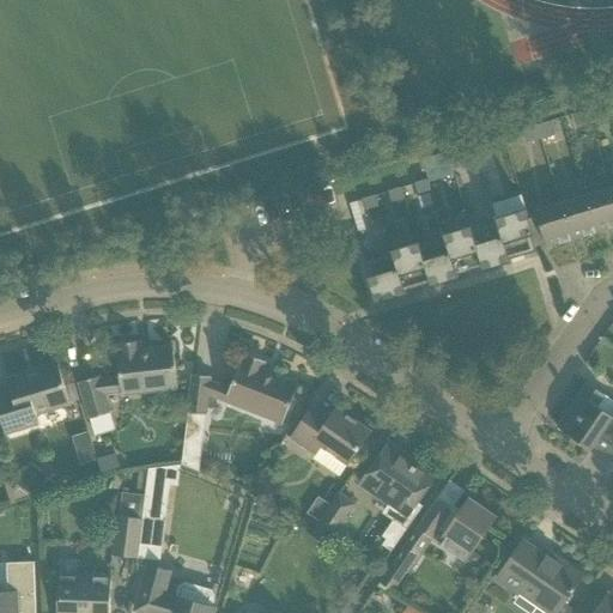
[(612,109),(611,103),(586,110),(589,122),(612,115),(612,109)]
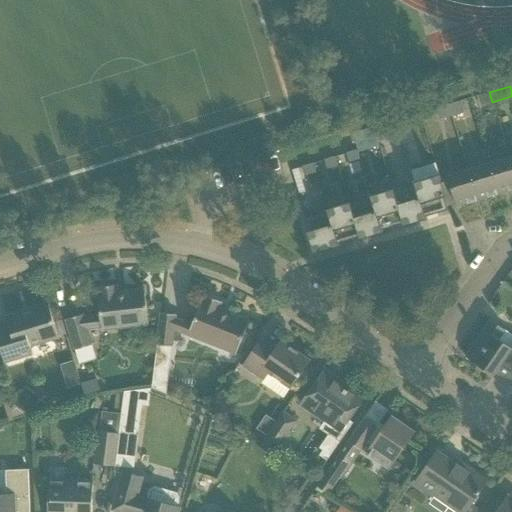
[(489,92),(476,96),(479,106),(492,102),(489,92)]
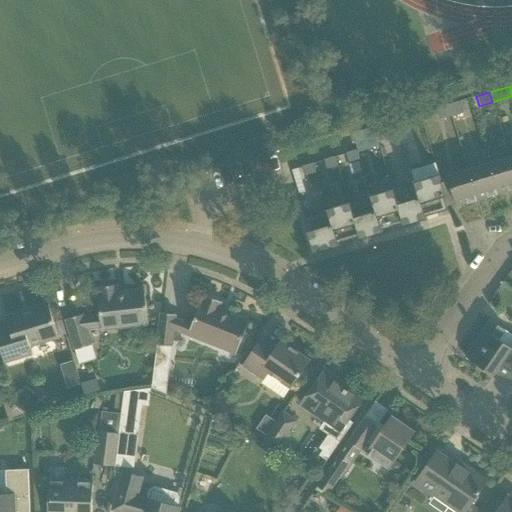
[(461,101),(448,105),(451,115),(464,111),(461,101)]
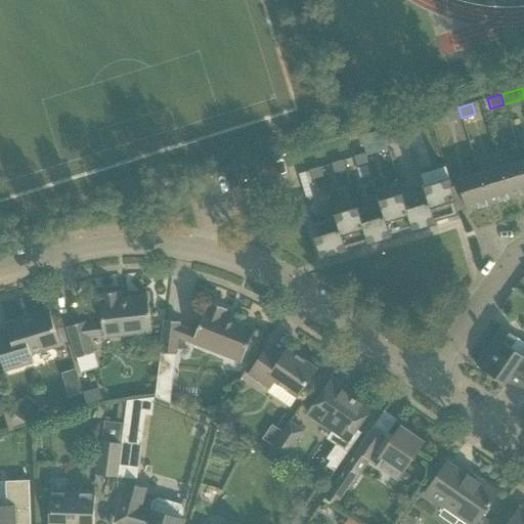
[(459,107),(445,112),(448,122),(462,118),(459,107)]
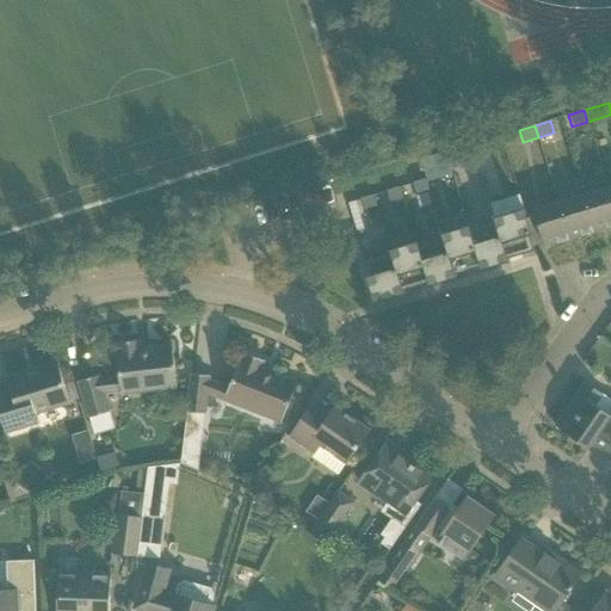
[(501,135),(488,139),(491,149),(504,144),(501,135)]
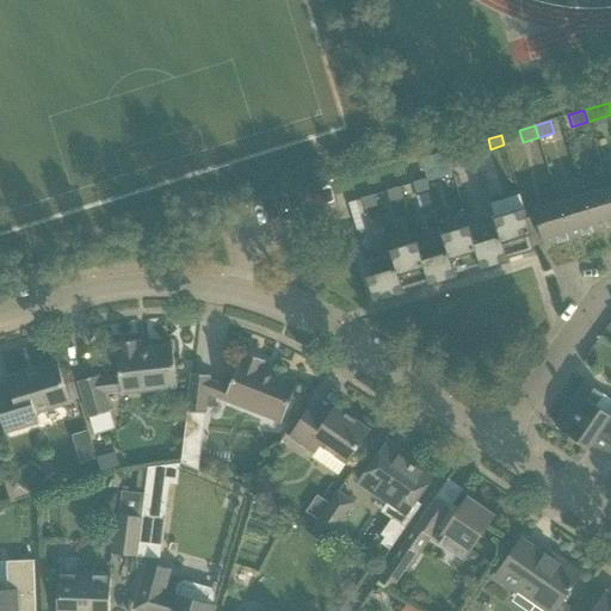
[(471,144),(458,148),(462,158),(475,154),(471,144)]
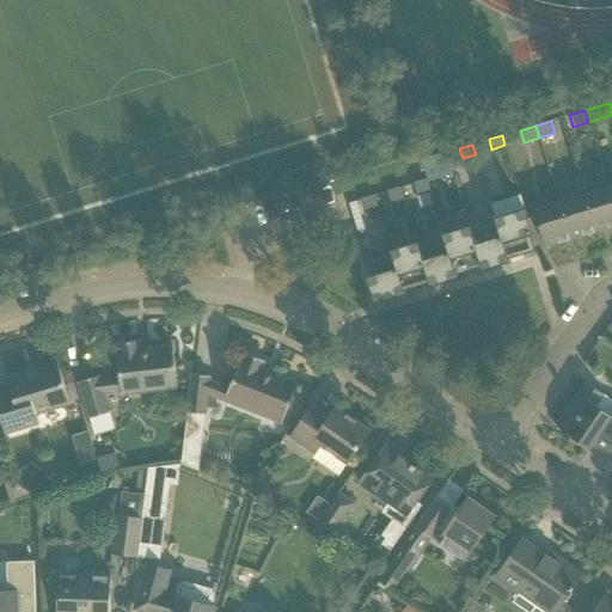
[(404,175),(434,170),(432,152),(402,157),(404,175)]
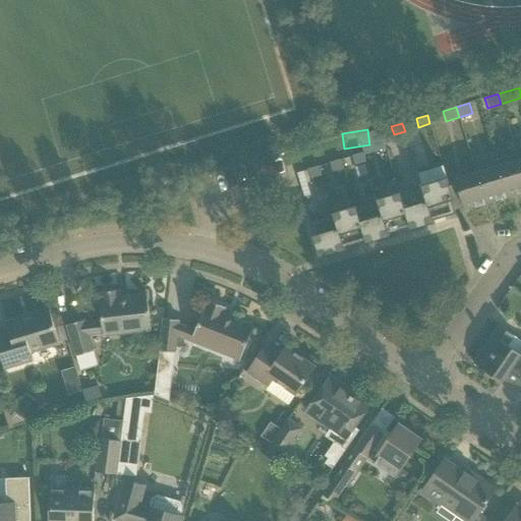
[(380,129),(368,133),(371,141),(383,137),(380,129)]
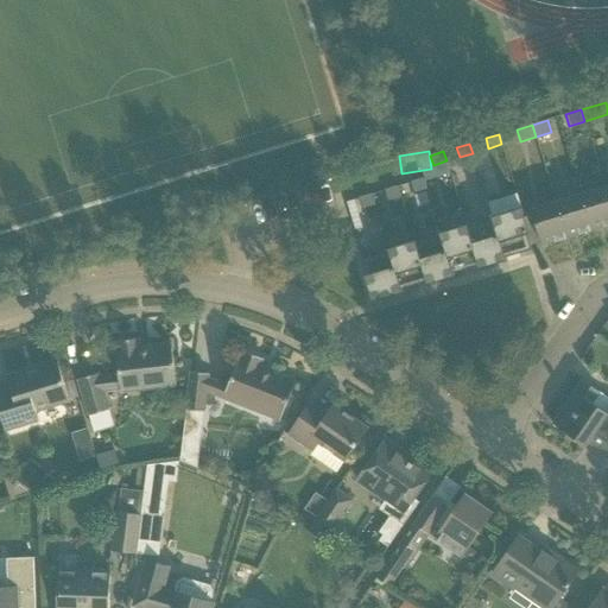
[(424,178),(411,183),(413,192),(426,188),(424,178)]
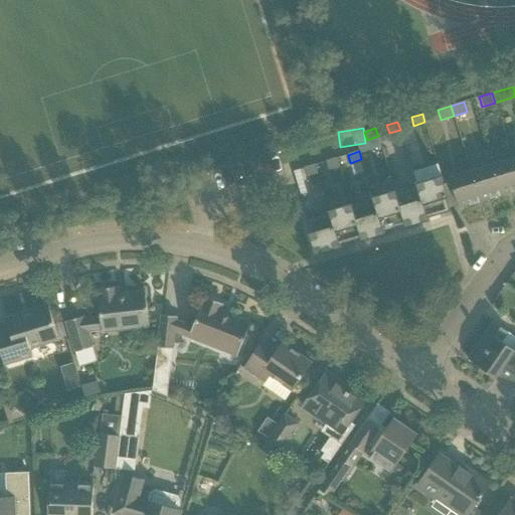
[(337,158),(326,161),(328,170),(339,166),(337,158)]
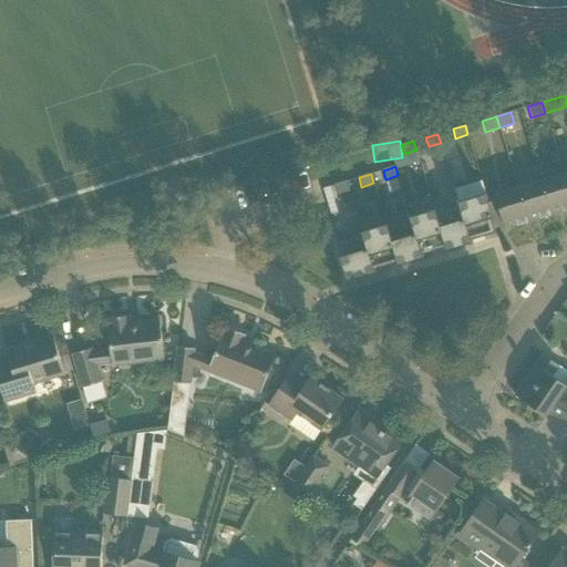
[(566,183),(564,174),(540,182),(552,215),(566,209),(566,183)]
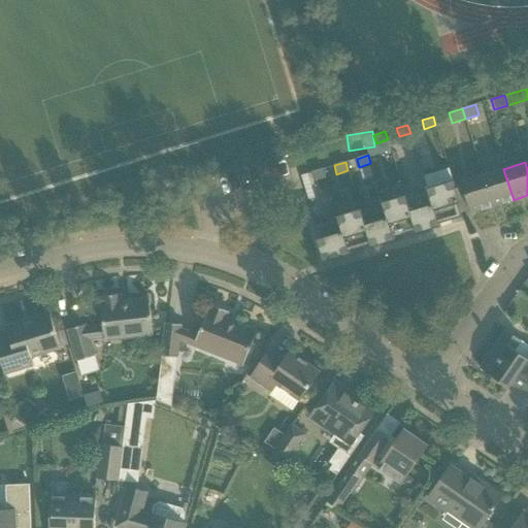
[(323,169),(311,172),(315,180),(325,177),(323,169)]
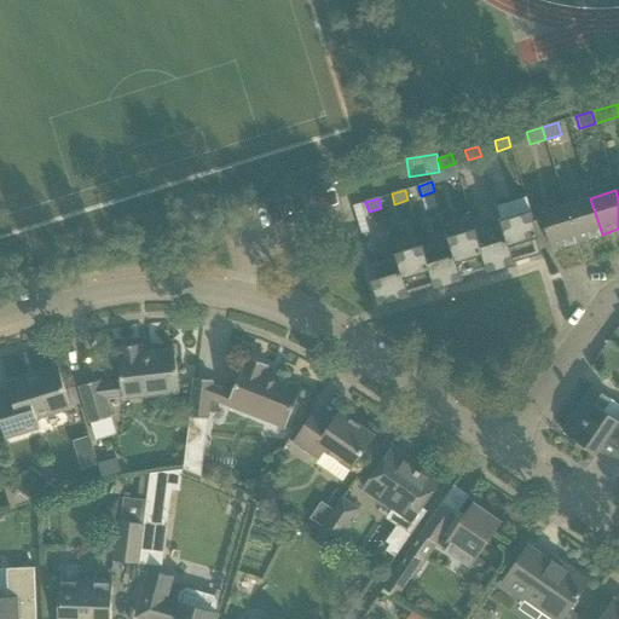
[(590,198),(566,206),(577,243),(602,235),(590,198)]
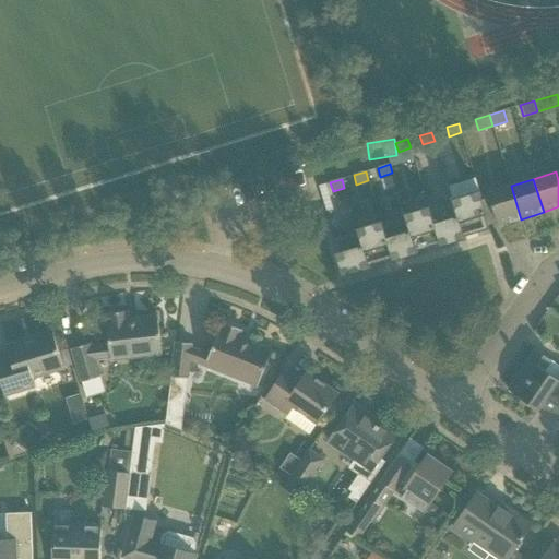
[(521,219),(511,186),(488,192),(498,226),(521,219)]
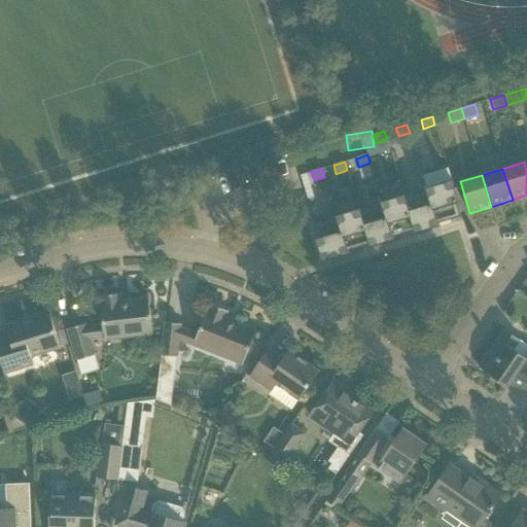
[(452,180),(426,187),(426,190),(437,223),(460,216),(456,203),(458,202),(452,180)]
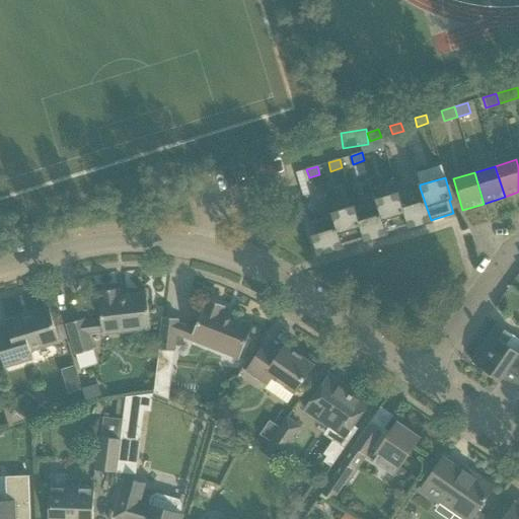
[(420,188),(398,194),(408,225),(408,226),(409,229),(432,222),(431,220),(420,188)]
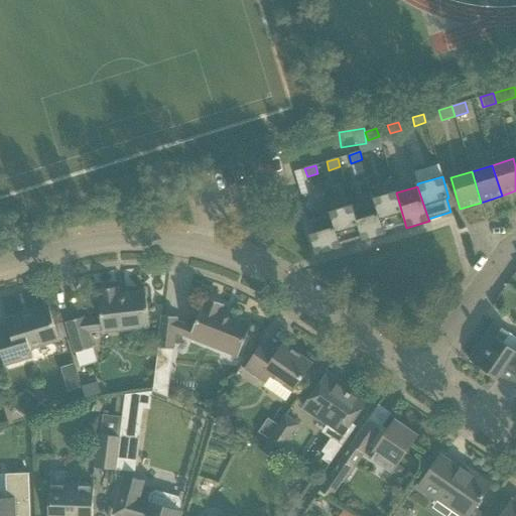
[(373,198),(374,200),(384,232),(405,225),(405,224),(396,192),(395,190),(373,198)]
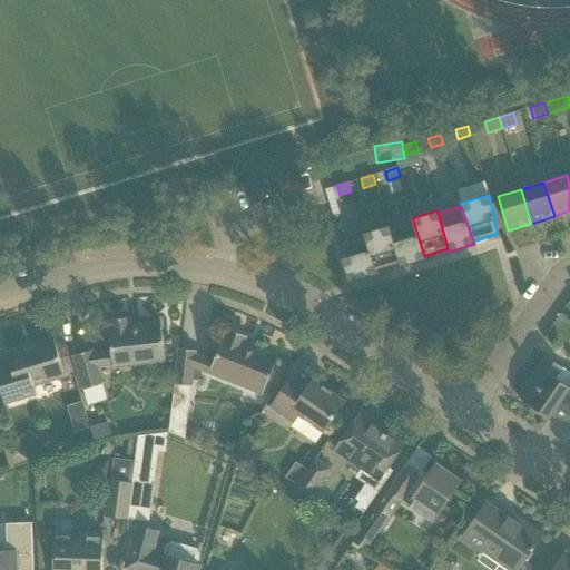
[(413,220),(390,228),(400,264),(401,266),(425,258),(424,256),(413,220)]
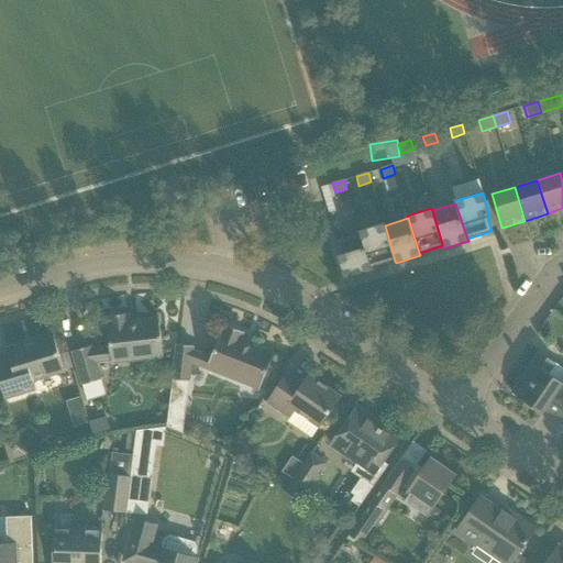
[(360,230),(361,232),(372,267),(395,261),(385,225),(384,222),(360,230)]
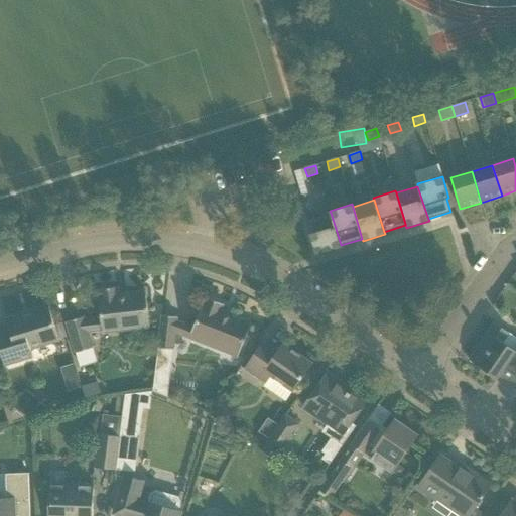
[(331,213),(307,220),(311,233),(309,234),(315,255),(342,248),(341,245),(331,213)]
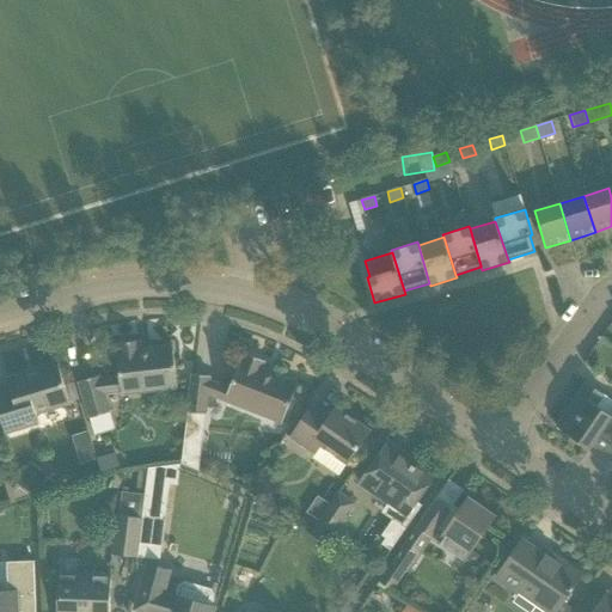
[(116,352),(118,367),(120,378),(101,380),(98,375),(78,383),(89,418),(110,412),(104,393),(121,392),(121,395),(177,389),(172,346),(141,349),(140,341),(117,343),(118,352),(116,352)]
